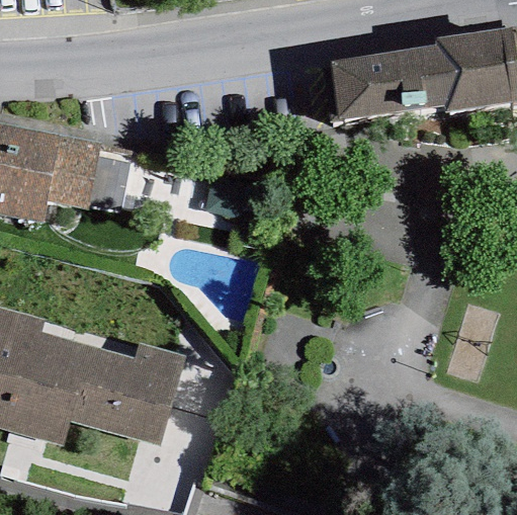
[(333,69),(323,70),(330,121),(444,105),(445,113),(516,102),(516,24),(433,37),(434,45),(331,59),(333,69)]
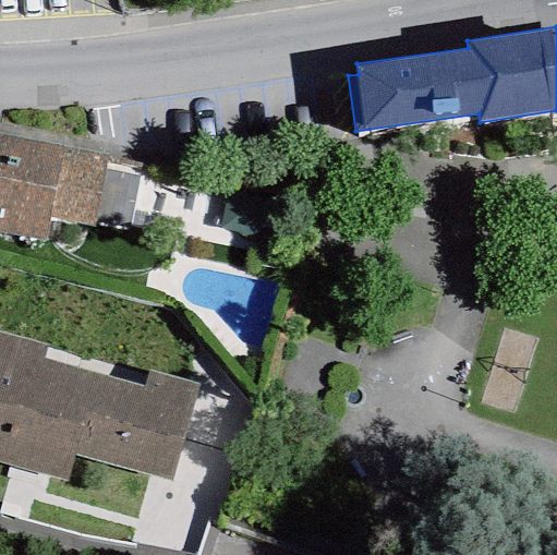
[(107,160),(0,137),(0,236),(44,245),(49,220),(93,229),(94,224),(105,175),(107,160)]
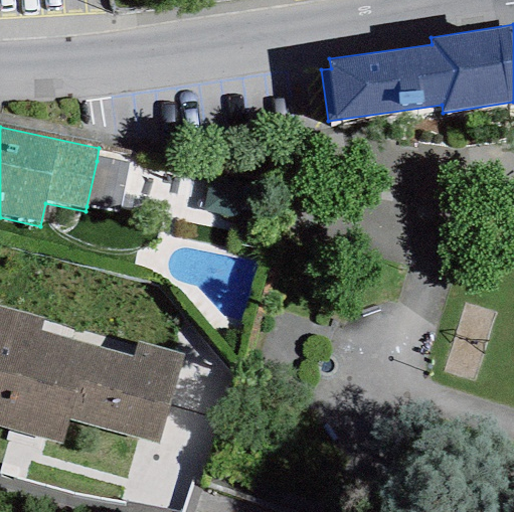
[(97,161),(87,206),(119,213),(129,167),(97,161)]
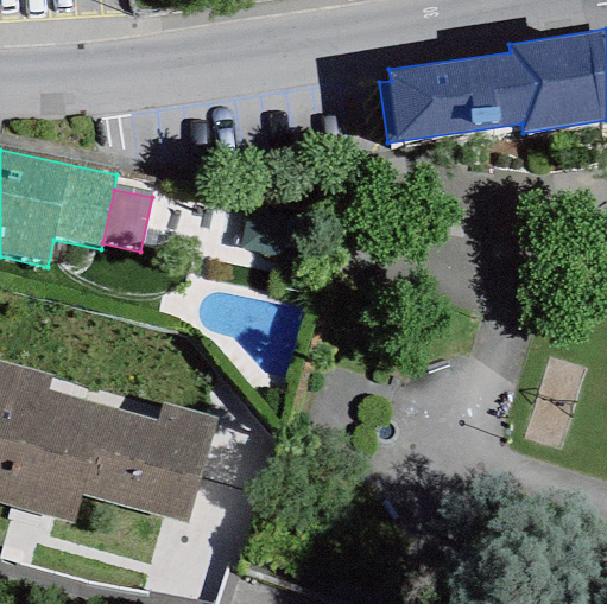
[(217,423),(0,363),(0,508),(73,528),(81,498),(189,528),(217,423)]
